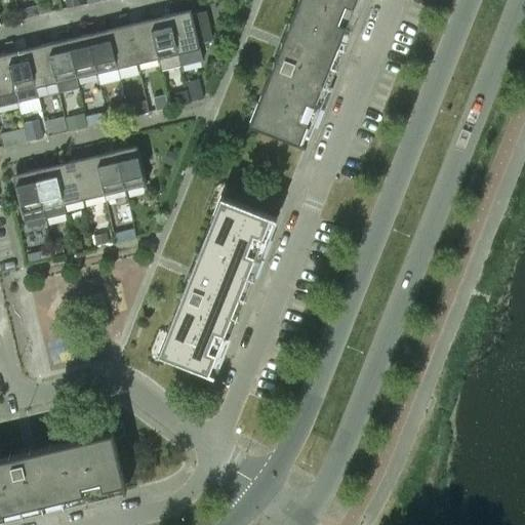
[(257,103),(249,122),(255,124),(257,125),(298,142),(307,122),(313,124),(320,105),(327,71),(333,54),(352,25),(360,5),(354,3),(355,0),(297,0),(288,25),(294,28),(280,64),(274,62),(258,102),(257,103)]
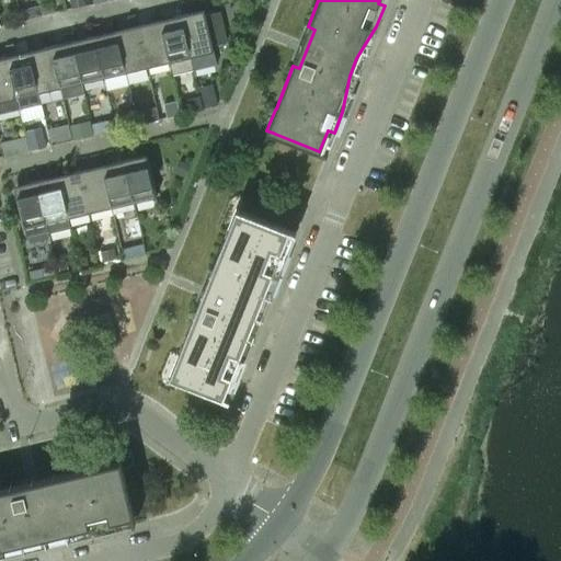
[(41,4),(19,10),(21,21),(43,15),(41,4)]
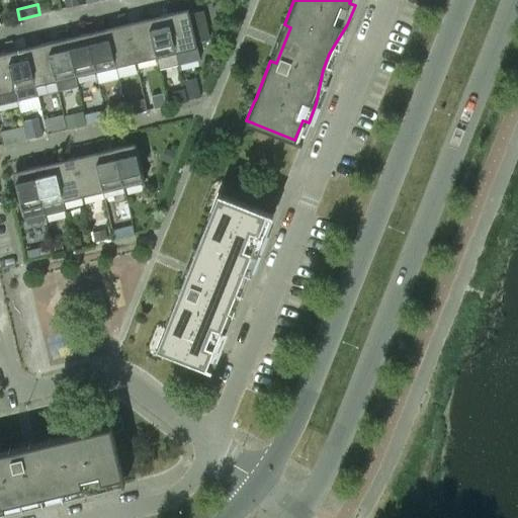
[(209,38),(203,10),(189,14),(188,9),(167,14),(179,64),(200,59),(196,42),(209,38)]
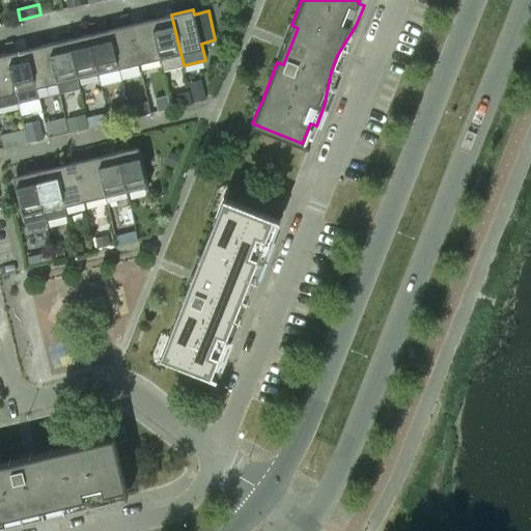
[(171,15),(164,16),(150,19),(160,58),(163,71),(184,65),(171,15)]
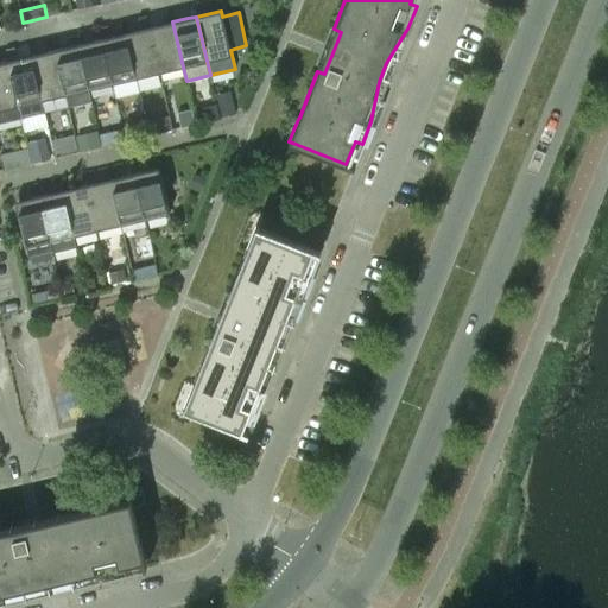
[(172,21),(157,25),(149,27),(159,73),(183,67),(172,21)]
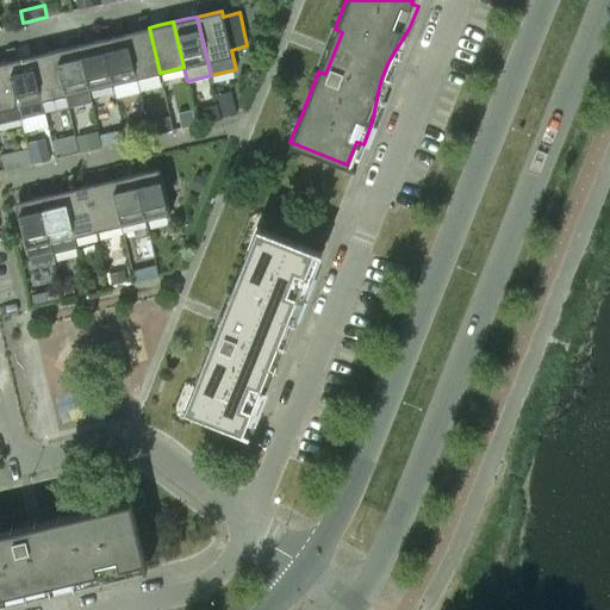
[(149,27),(125,33),(136,79),(160,73),(149,27)]
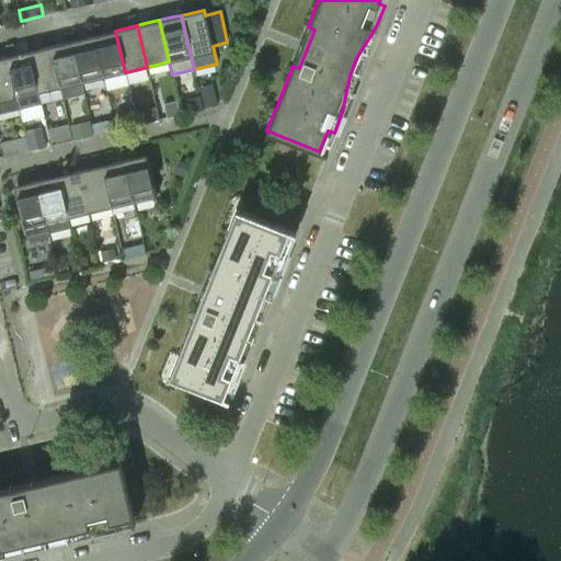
[(115,31),(101,34),(93,35),(104,78),(125,72),(115,31)]
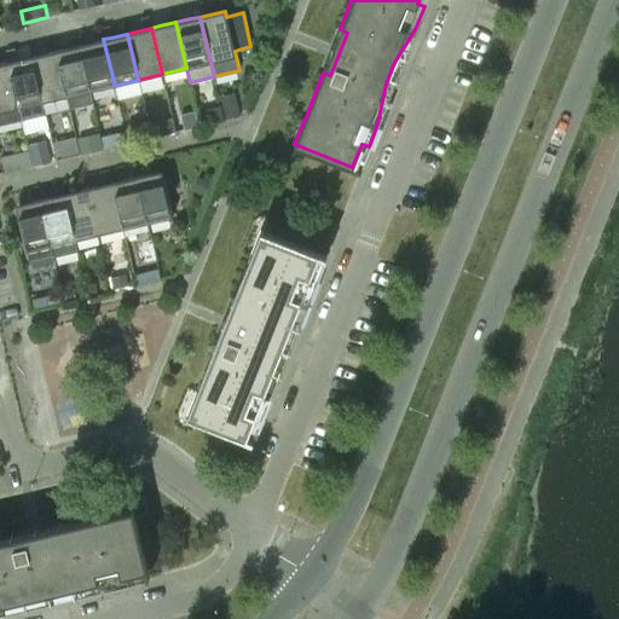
[(103,39),(96,41),(80,45),(91,91),(115,86),(103,39)]
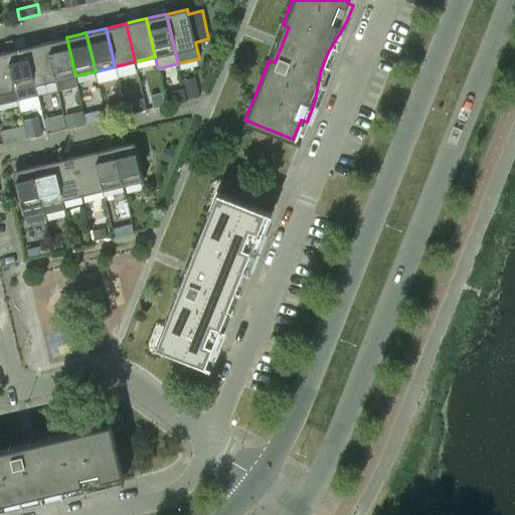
[(66,37),(53,40),(46,42),(55,80),(57,91),(77,86),(75,75),(66,37)]
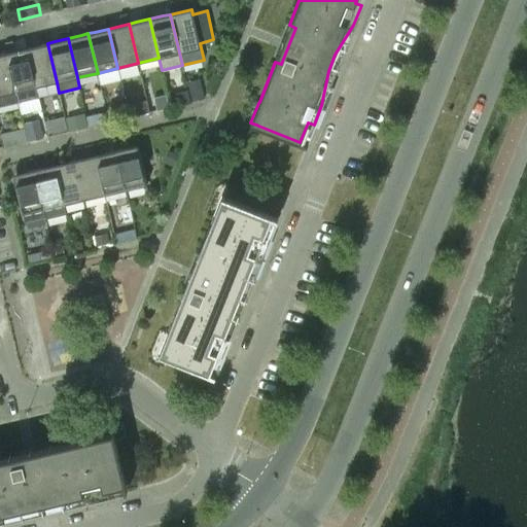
[(47,43),(40,45),(27,48),(36,88),(57,82),(47,43)]
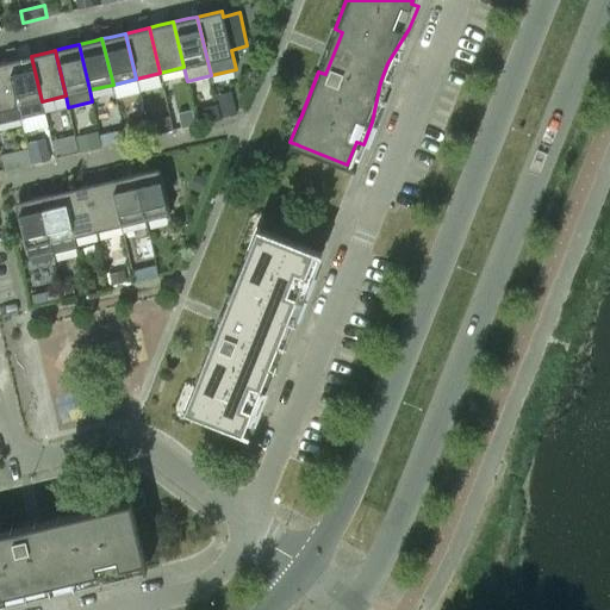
[(31,56),(7,61),(18,106),(42,101),(31,56)]
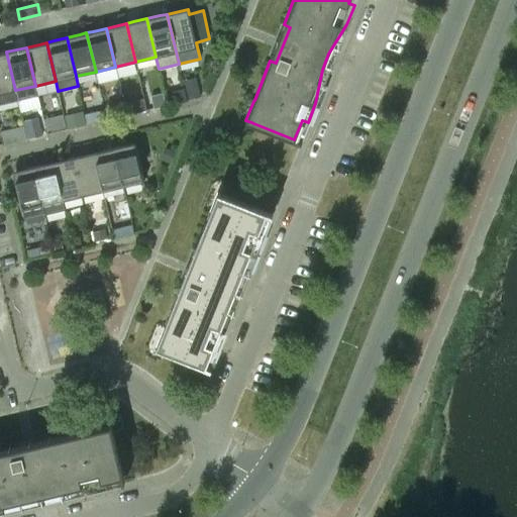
[(0,53),(0,93),(15,90),(6,52),(0,53)]
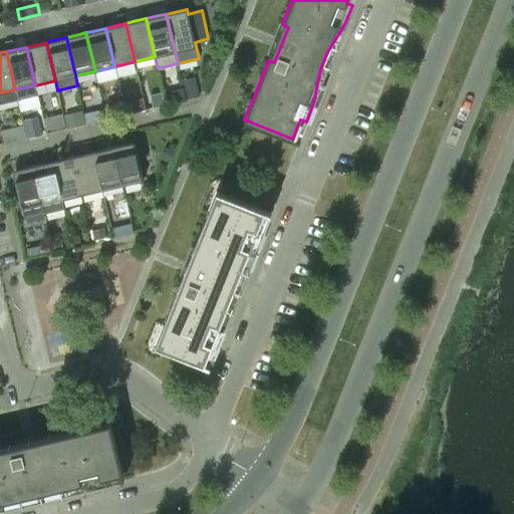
[(200,96),(195,76),(183,79),(188,99),(200,96)]
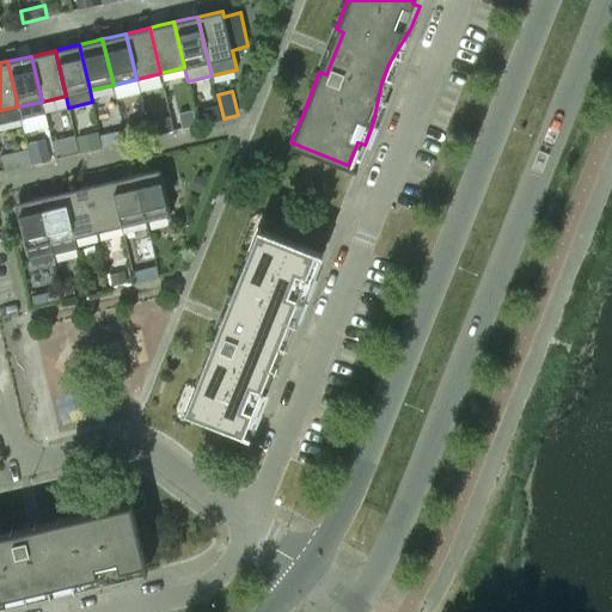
[(194,110),(179,114),(183,127),(197,124),(194,110)]
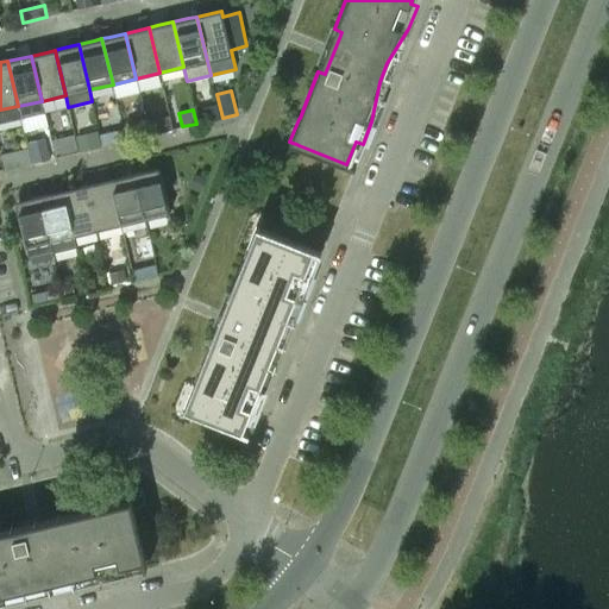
[(163,118),(146,121),(150,136),(167,131),(163,118)]
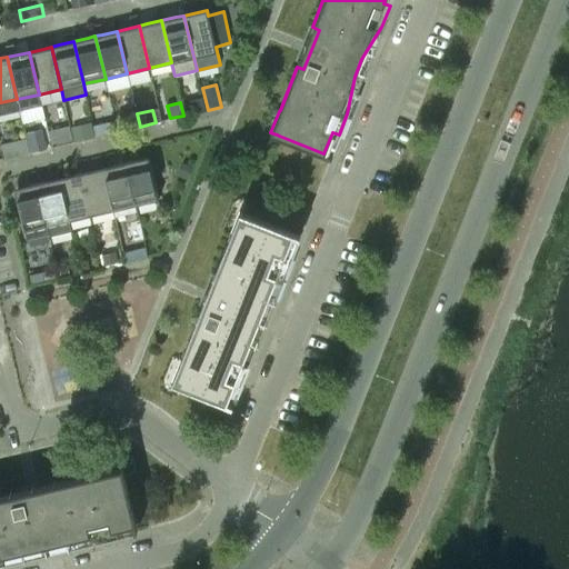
[(137,111),(118,116),(122,130),(140,127),(137,113),(137,111)]
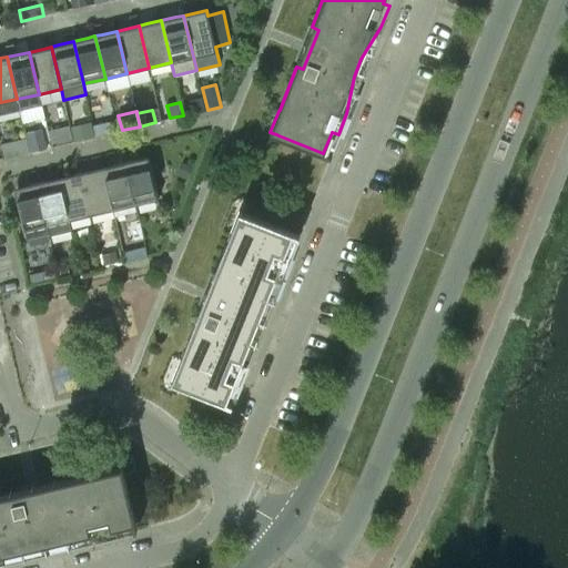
[(93,125),(95,137),(118,131),(114,120),(93,125)]
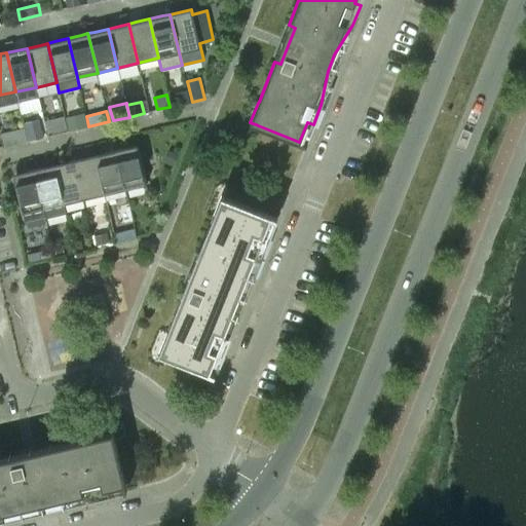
[(85,113),(65,118),(68,130),(75,129),(88,126),(86,116),(85,113)]
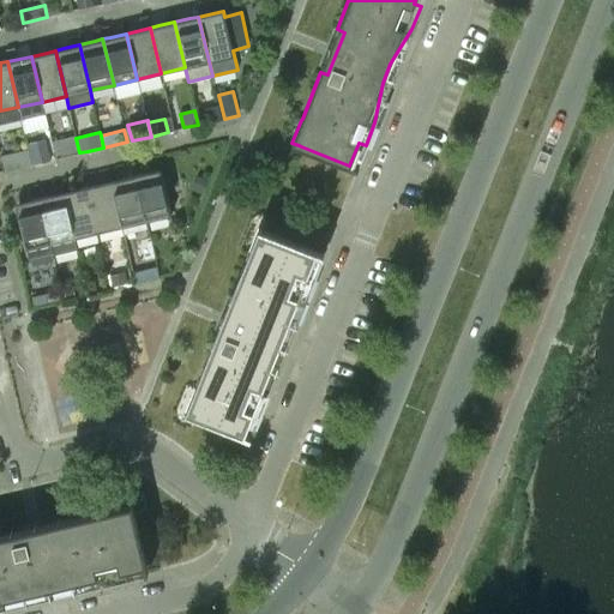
[(77,151),(73,133),(53,139),(56,155),(77,151)]
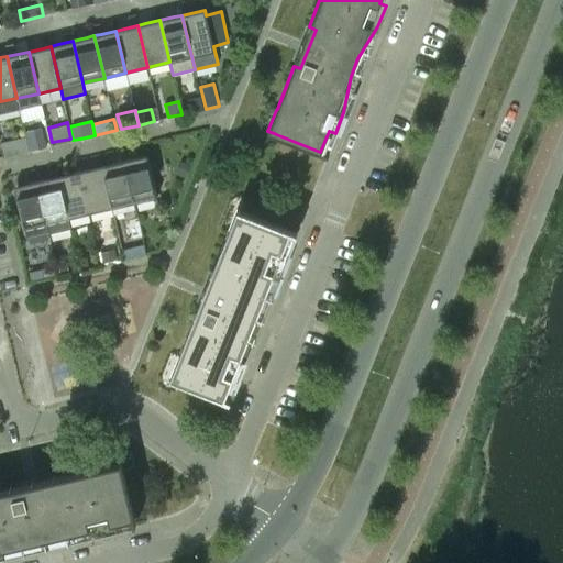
[(46,146),(41,125),(26,129),(31,150),(46,146)]
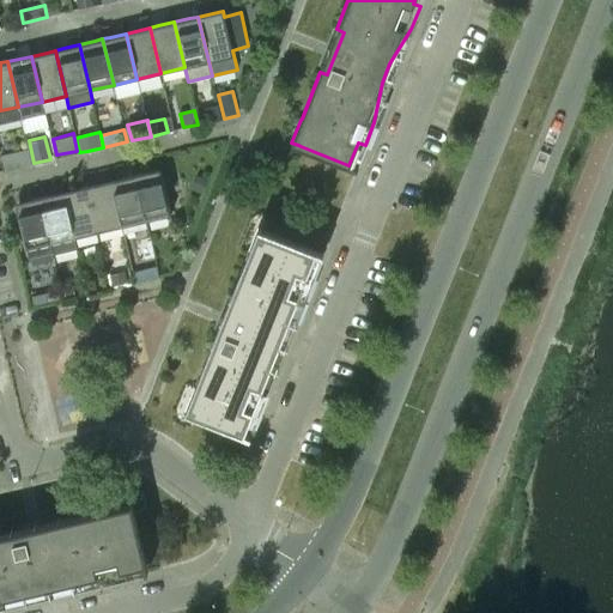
[(28,147),(1,155),(5,170),(31,164),(28,147)]
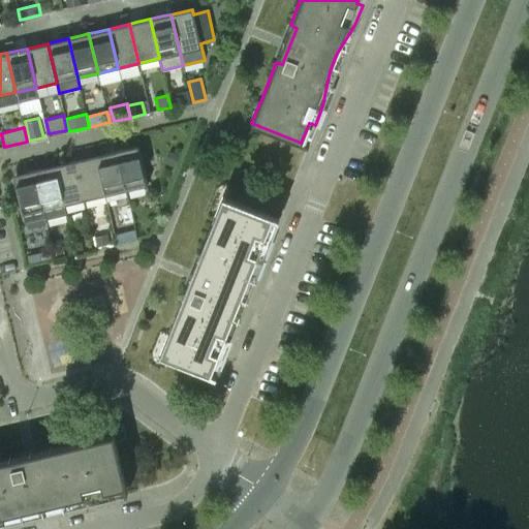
[(137,146),(123,149),(116,151),(125,190),(147,185),(137,146)]
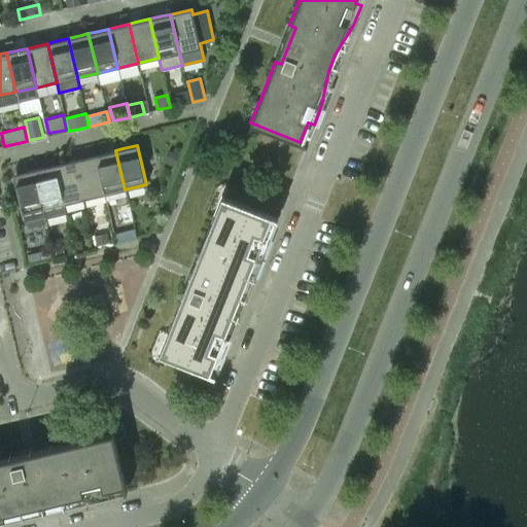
[(115,150),(108,152),(96,155),(105,195),(125,189),(115,150)]
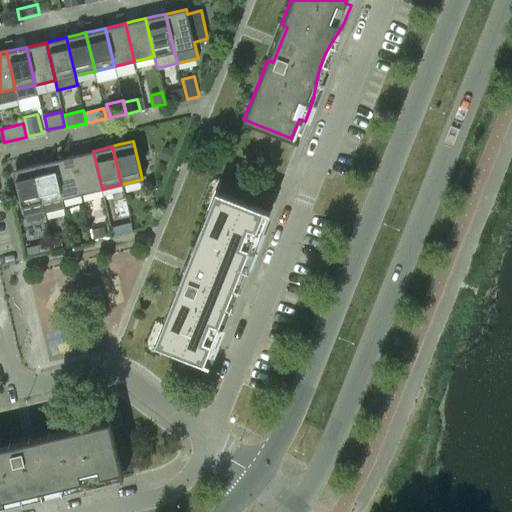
[(93,151),(80,154),(73,155),(82,194),(102,189),(93,151)]
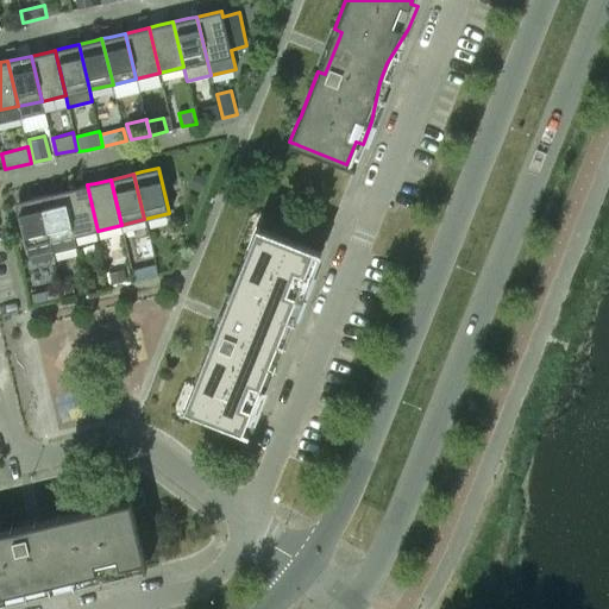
[(98,231),(87,184),(63,190),(74,236),(98,231)]
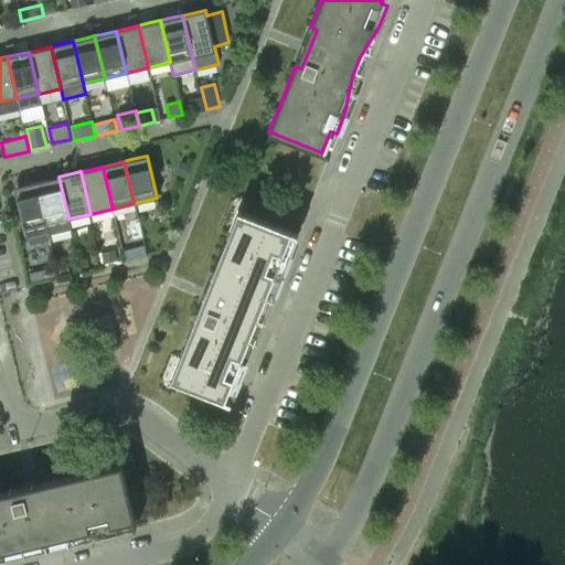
[(59,177),(44,180),(36,182),(46,224),(68,219),(59,177)]
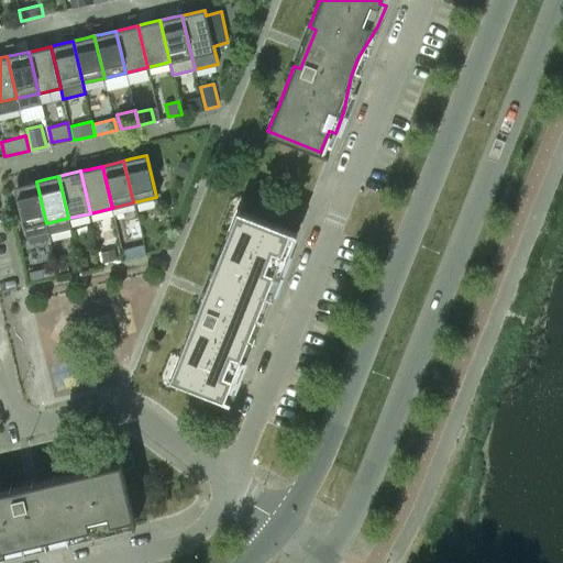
[(36,181),(29,183),(13,187),(23,229),(25,238),(48,232),(46,223),(36,181)]
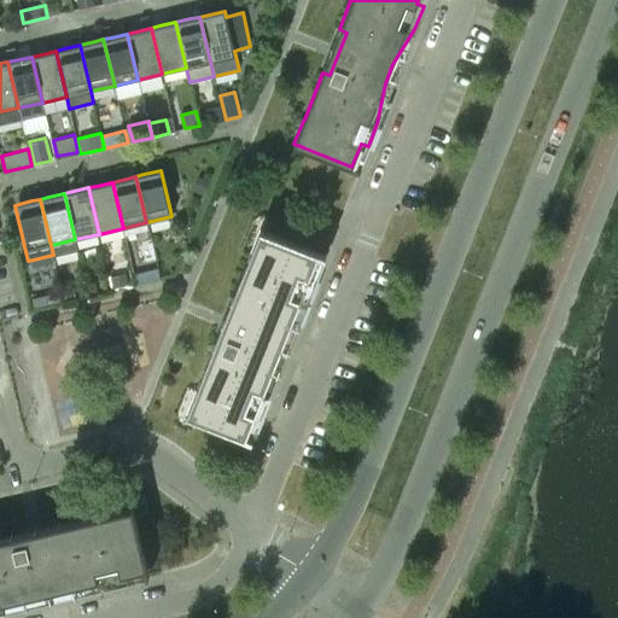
[(196,392),(186,415),(193,418),(196,419),(244,438),(254,415),(260,418),(269,395),(278,355),(285,336),(307,301),(316,278),(309,275),(318,252),(269,233),(267,232),(260,229),(251,251),(250,254),(232,301),(239,303),(222,347),(215,343),(196,390),(196,392)]
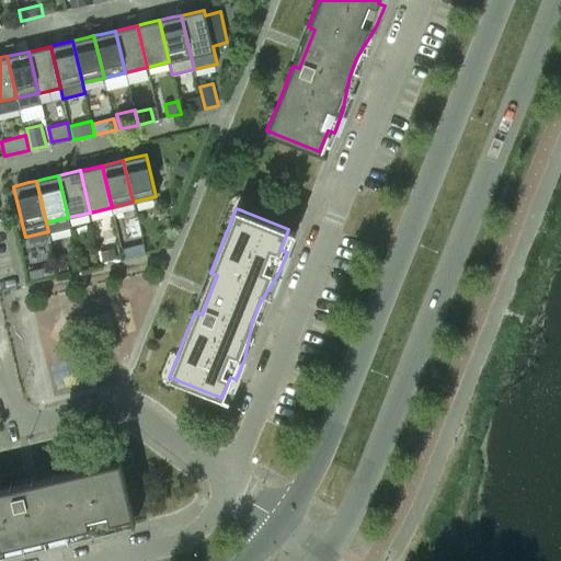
[(140,255),(136,238),(121,242),(125,259),(140,255)]
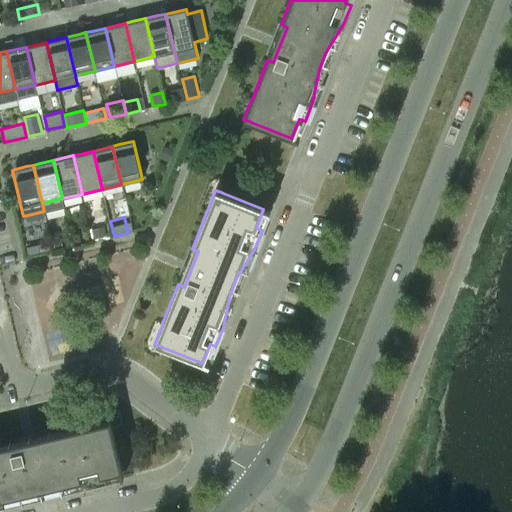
[(38,245),(26,247),(28,255),(39,252),(38,245)]
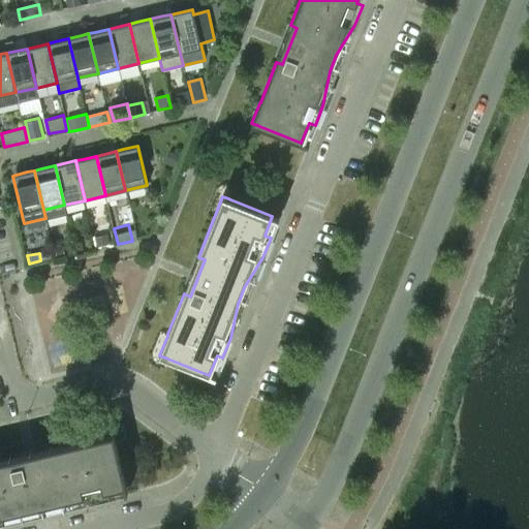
[(0,522),(2,522),(4,521),(34,507),(51,503),(84,501),(84,502),(86,501),(106,496),(105,490),(126,486),(116,442),(115,440),(114,434),(93,438),(91,439),(50,448),(51,456),(12,465),(11,458),(0,460),(0,522)]
